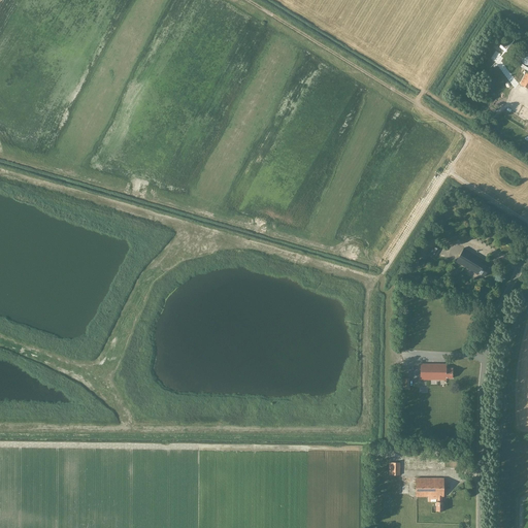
[(434,259),(439,250),(434,246),(429,256),(434,259)]
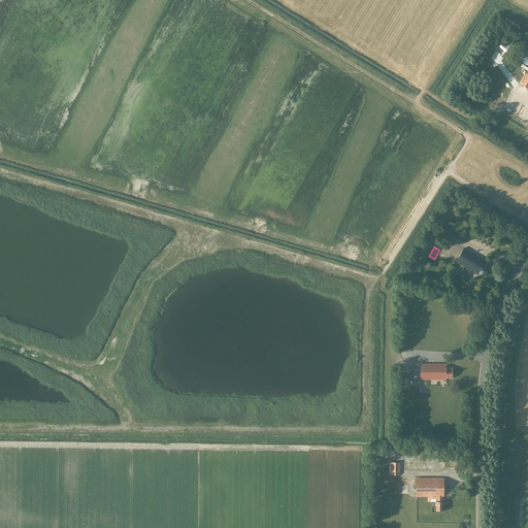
[(464,248),(456,262),(477,275),(479,273),(484,276),(489,268),(484,265),(486,261),(464,248)]
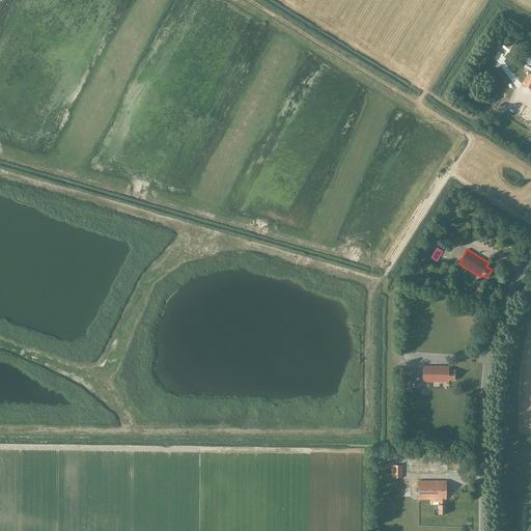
[(422,366),(422,382),(448,383),(448,381),(454,381),(455,370),(449,370),(449,366),(422,366)]
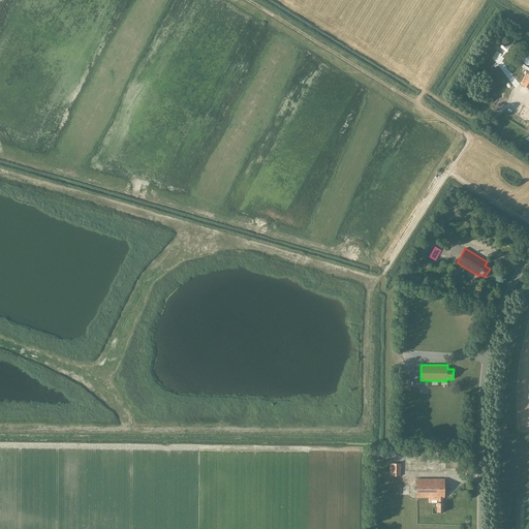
[(401,476),(401,463),(390,463),(390,476),(401,476)]
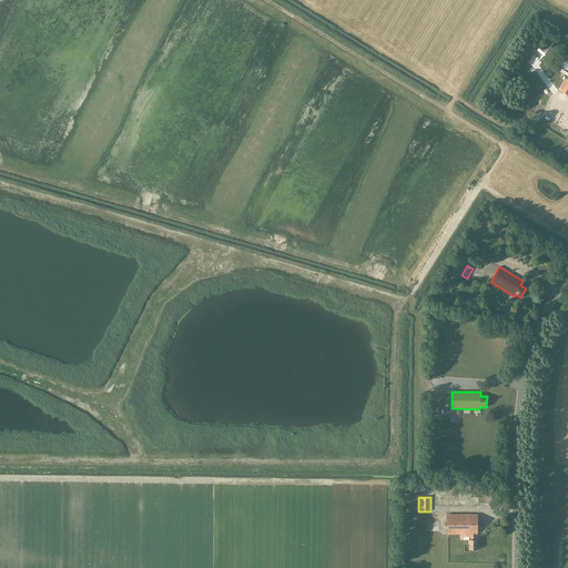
[(463,539),(469,539),(469,550),(476,550),(477,539),(475,539),(475,534),(477,534),(477,515),(447,515),(447,534),(460,534),(460,537),(463,537),(463,539)]
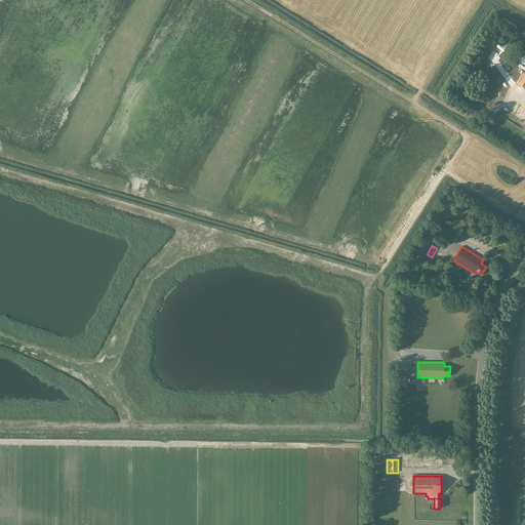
All buildings are outlined.
